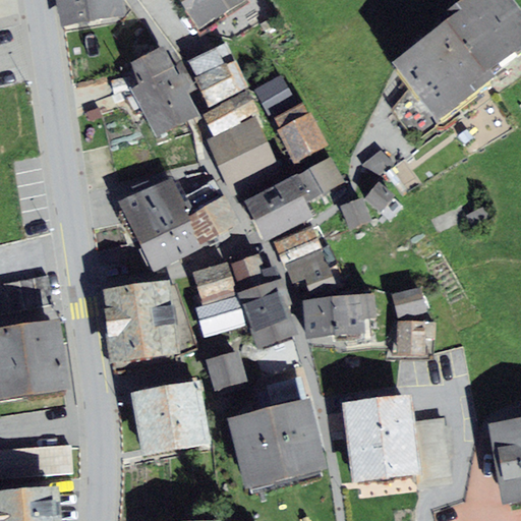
[(63,0),(69,32),(127,23),(123,0),(63,0)]
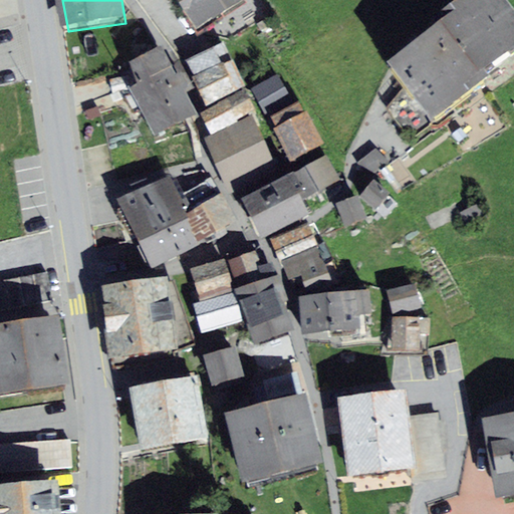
[(184,0),(203,31),(258,0),(184,0)]
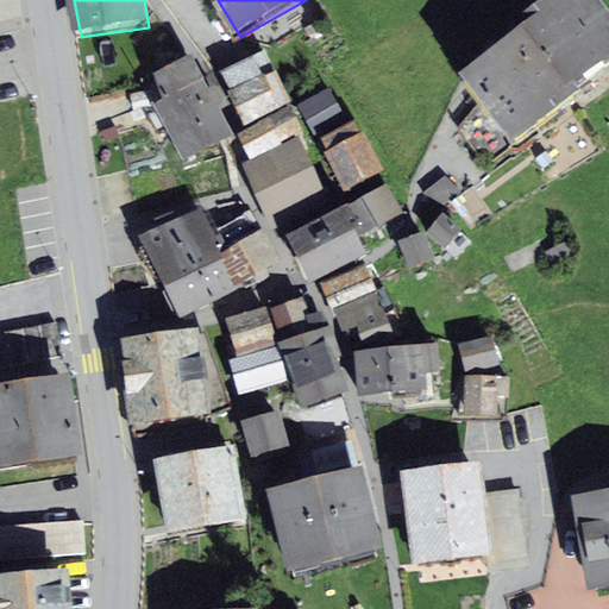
[(523,24),(570,86),(608,55),(608,11),(601,0),(539,0),(518,17),(523,24)]
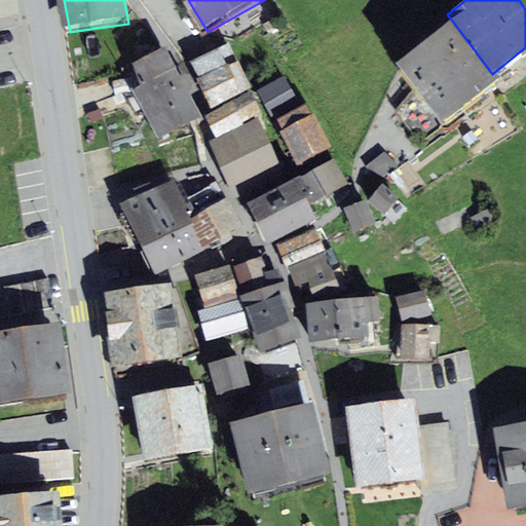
[(452,21),(398,63),(444,120),(496,79),(492,74),(452,21)]
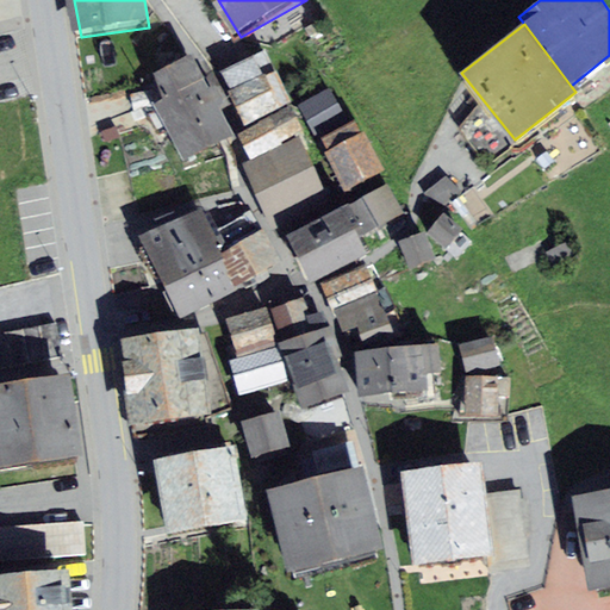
[(267,53),(223,74),(248,128),(293,107),(267,53)]
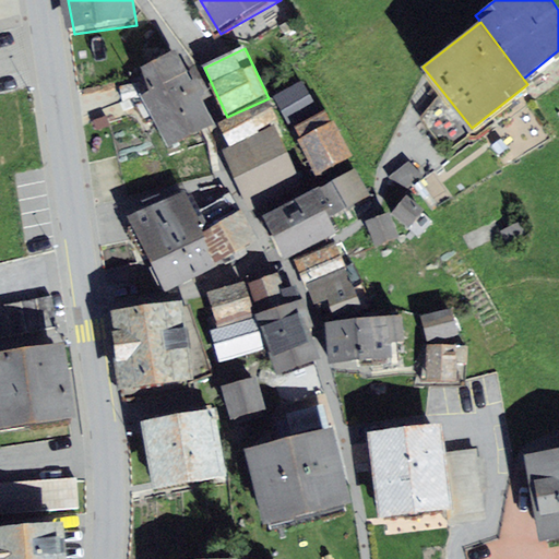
[(182,60),(154,74),(166,97),(152,104),(175,150),(216,128),(182,60)]
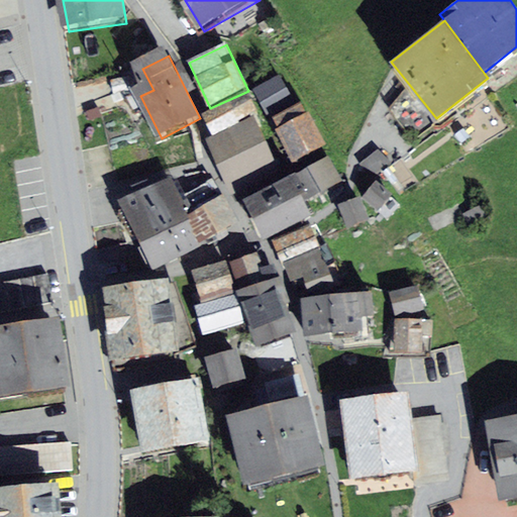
[(271,108),(292,98),(282,77),(261,87),(271,108)]
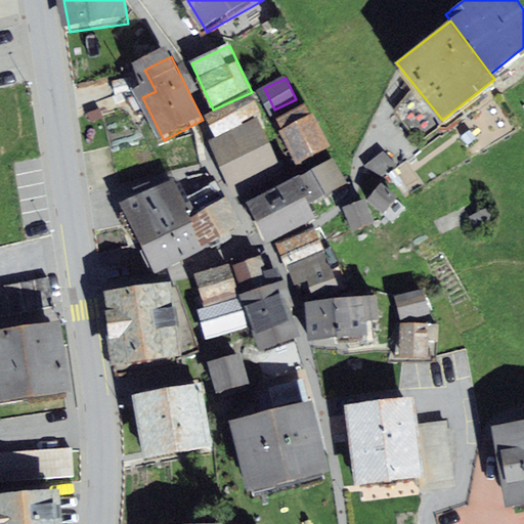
[(303,158),(332,144),(318,117),(290,131),(303,158)]
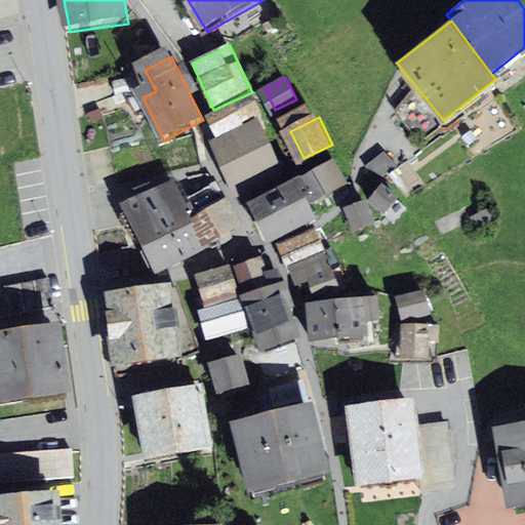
[(261,123),(216,145),(238,201),(238,202),(284,174),(261,123)]
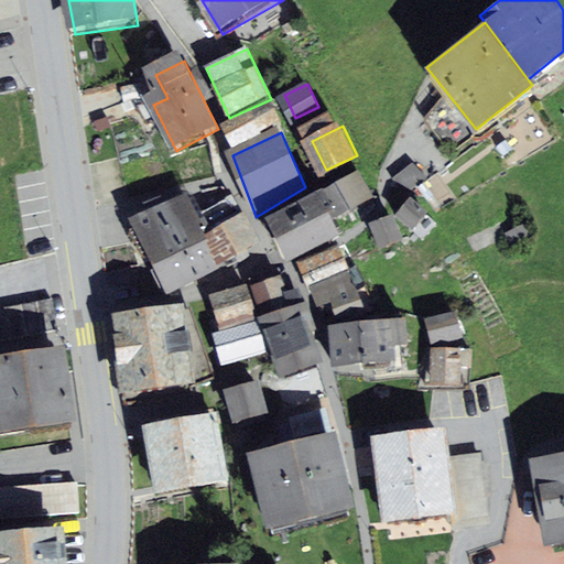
[(355,173),(321,192),(334,216),(368,197),(355,173)]
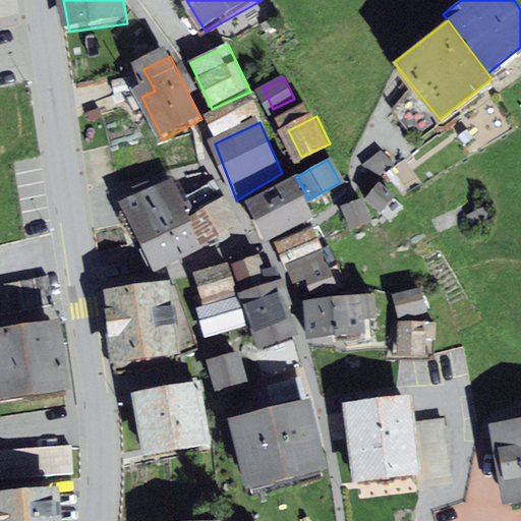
[(290,179),(247,201),(267,237),(309,215),(290,179)]
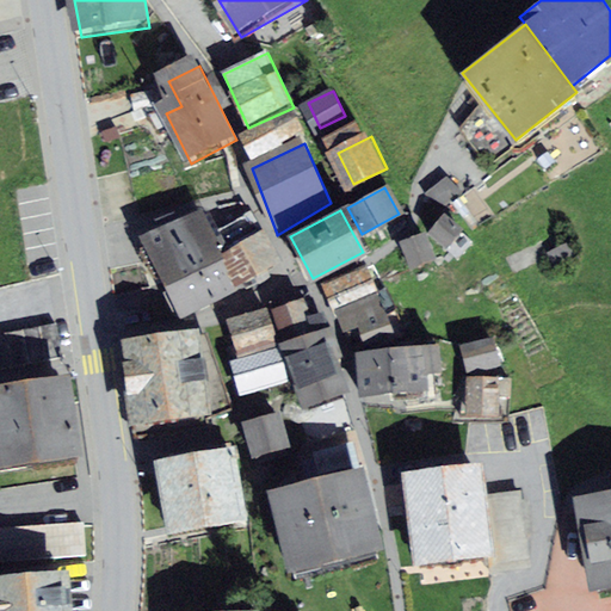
[(205,218),(149,246),(186,323),(244,295),(205,218)]
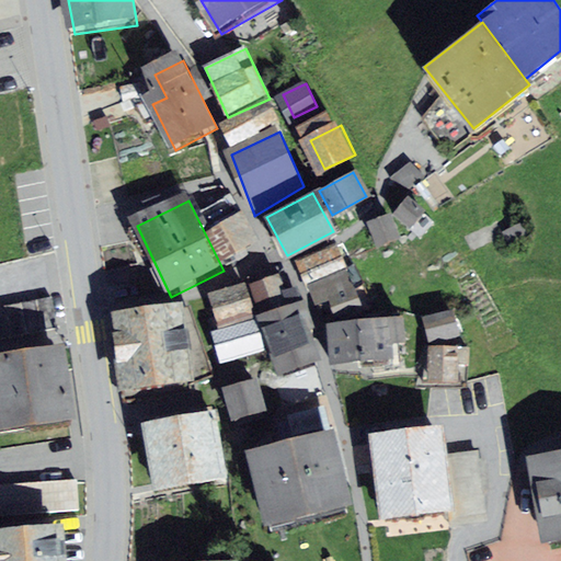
[(413,201),(403,212),(415,221),(425,210),(413,201)]
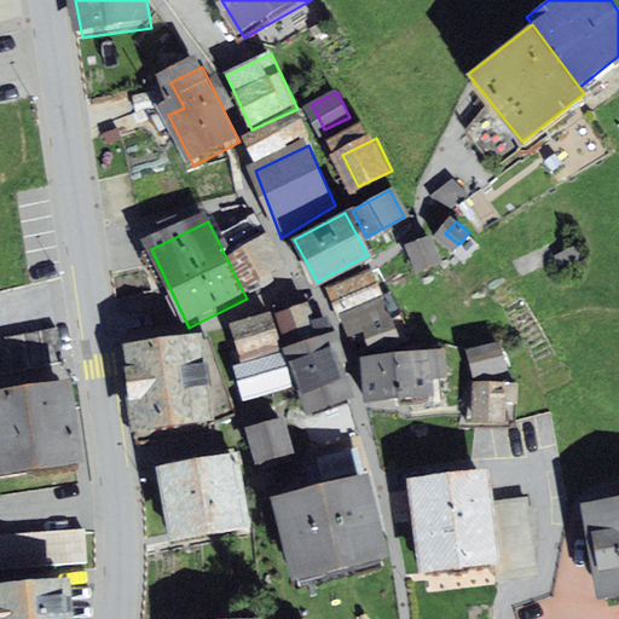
[(443,260),(435,241),(417,248),(424,266),(443,260)]
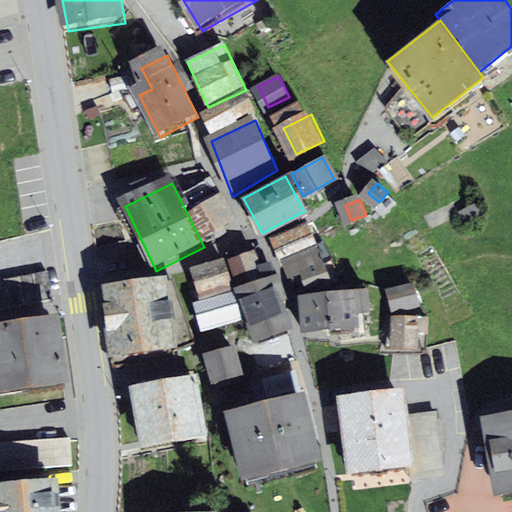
[(328,283),(306,229),(272,243),(289,282),(299,278),(306,293),(328,283)]
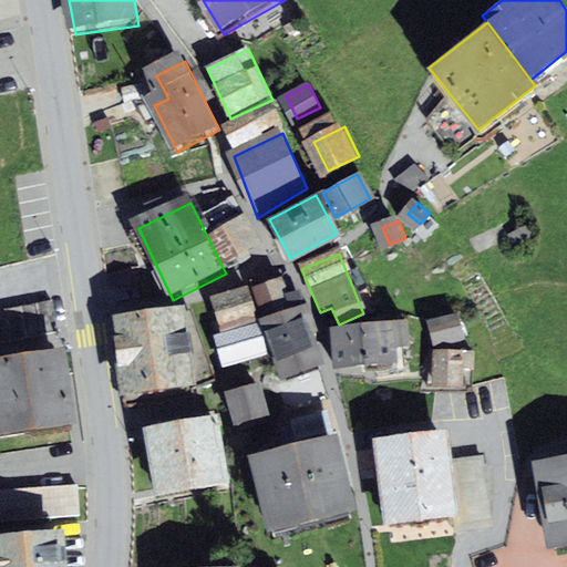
[(254,295),(284,379),(318,367),(288,282),(254,295)]
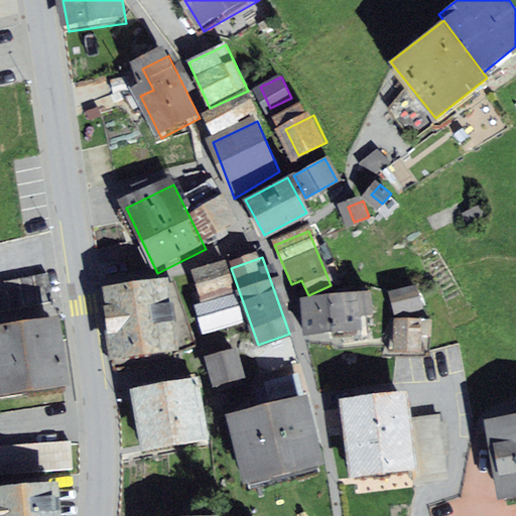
[(224,266),(194,275),(202,302),(233,293),(224,266)]
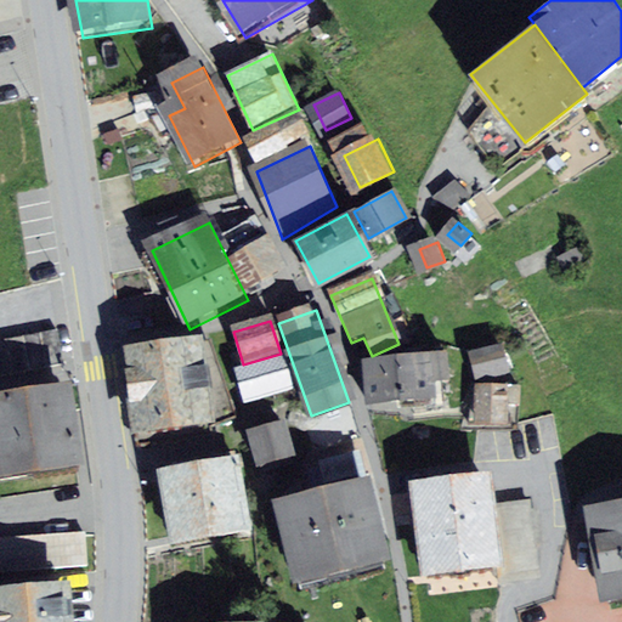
[(485,375),(514,368),(509,348),(480,355),(485,375)]
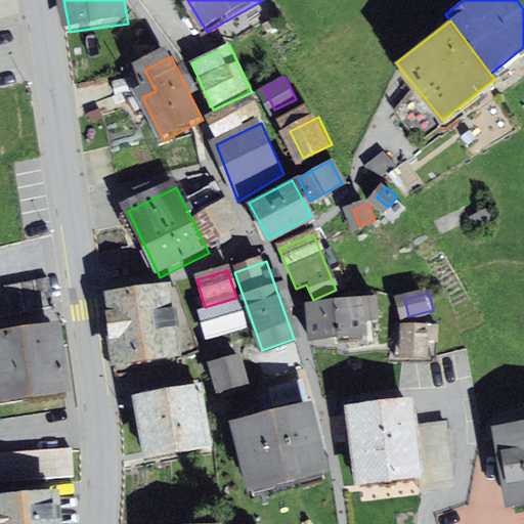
[(169,295),(107,303),(117,377),(179,368),(169,295)]
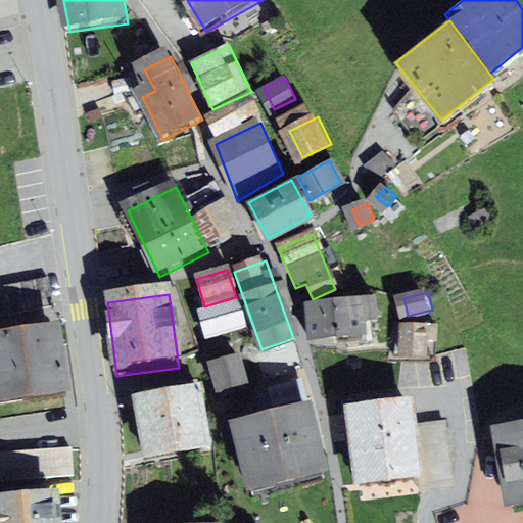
[(237,302),(198,314),(205,340),(245,329),(237,302)]
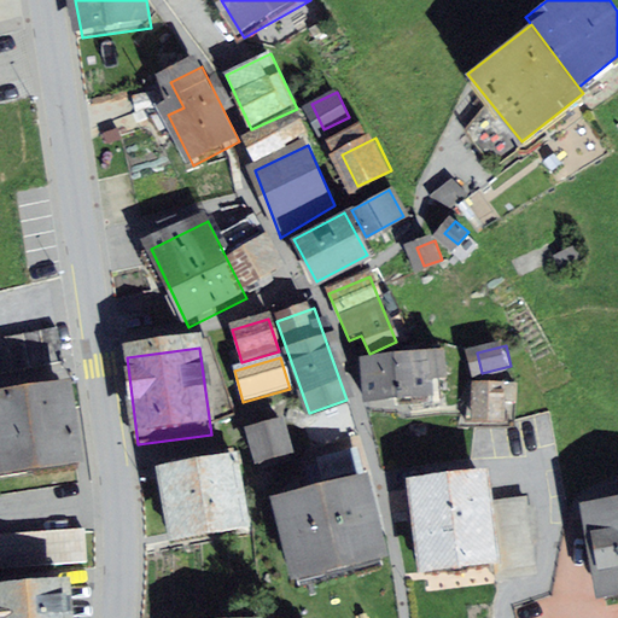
[(437,357),(362,365),(365,402),(441,395),(437,357)]
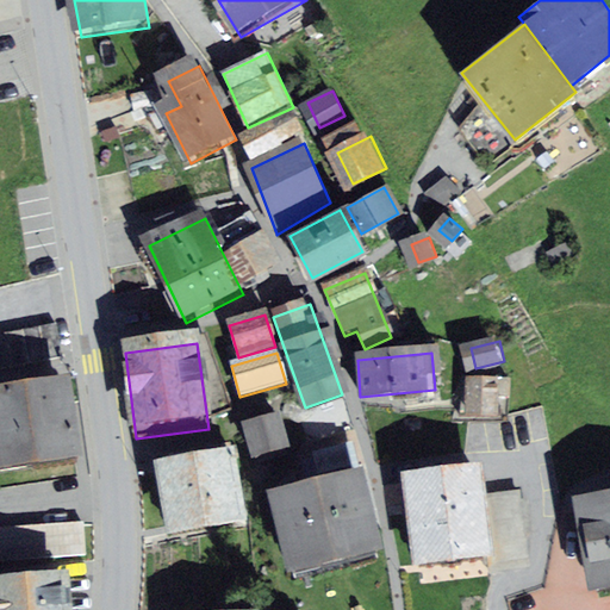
[(517,384),(473,383),(473,412),(505,412),(505,403),(516,403),(517,384)]
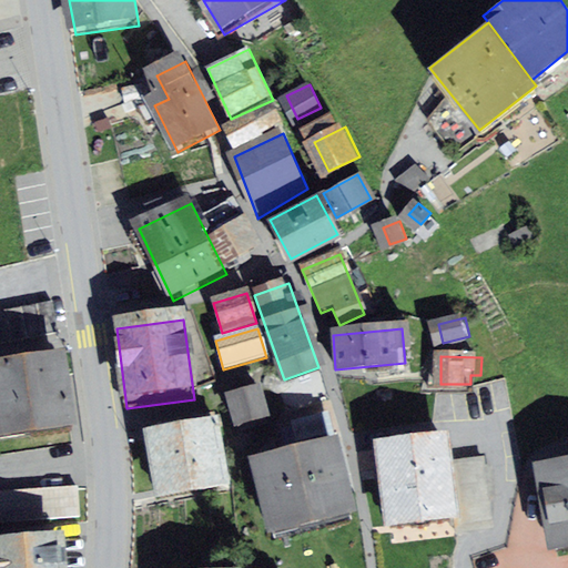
[(74,365),(0,374),(0,417),(3,446),(83,436),(74,365)]
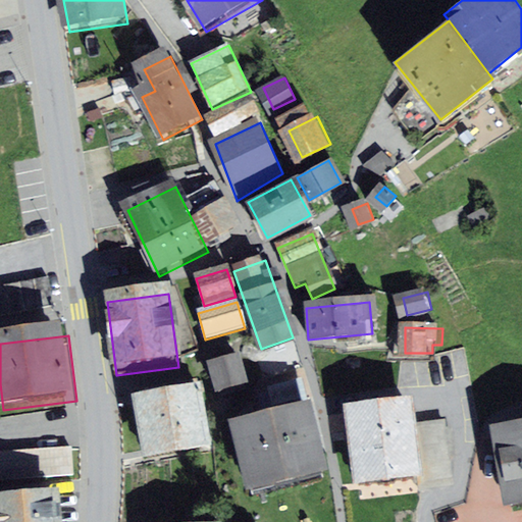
[(237,356),(210,363),(218,392),(245,384),(237,356)]
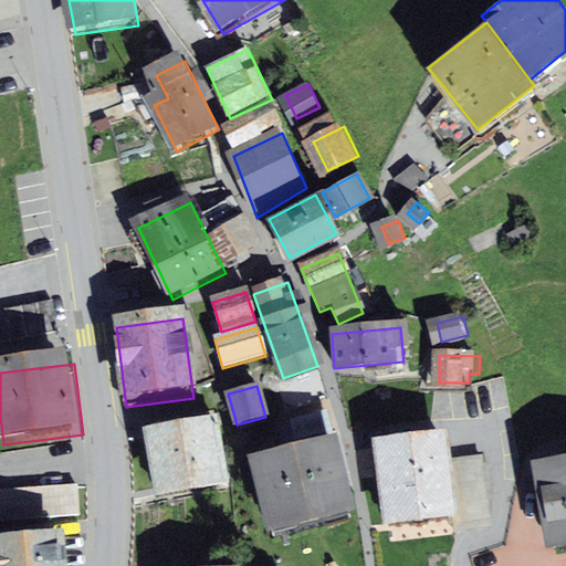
[(217,415),(144,427),(155,491),(228,478),(224,457),(217,415)]
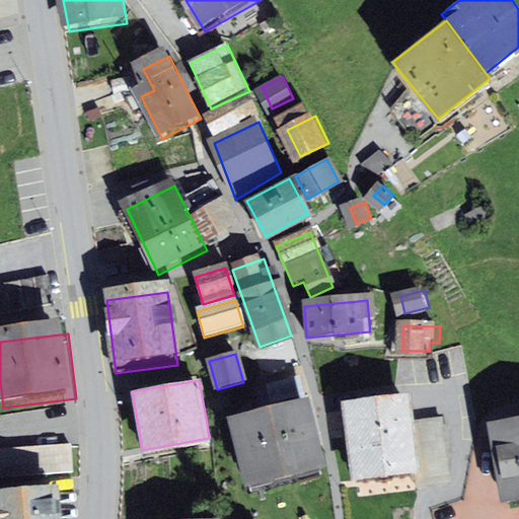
[(418,399),(352,409),(362,487),(429,477),(418,399)]
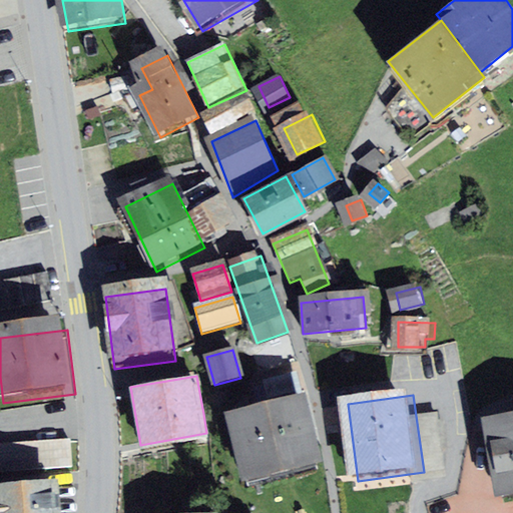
[(310,403),(236,420),(251,487),(326,470),(310,403)]
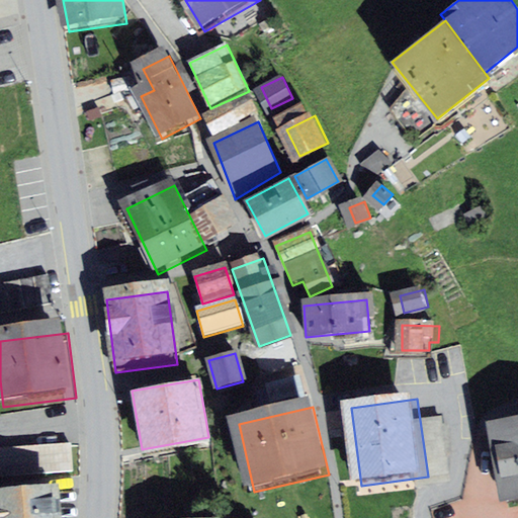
[(517,426),(498,429),(510,508),(517,506),(517,426)]
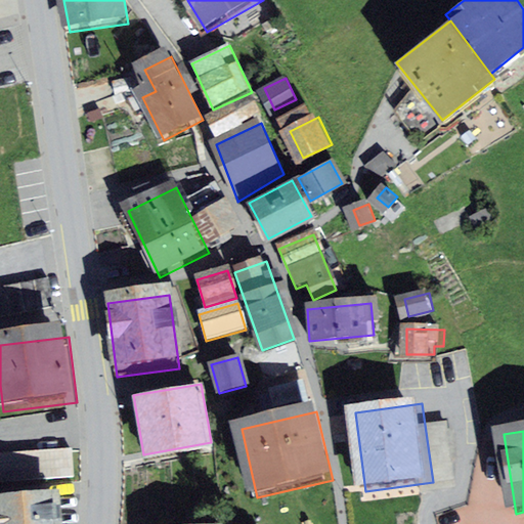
[(71,523),(70,500),(0,505),(0,523),(71,523)]
